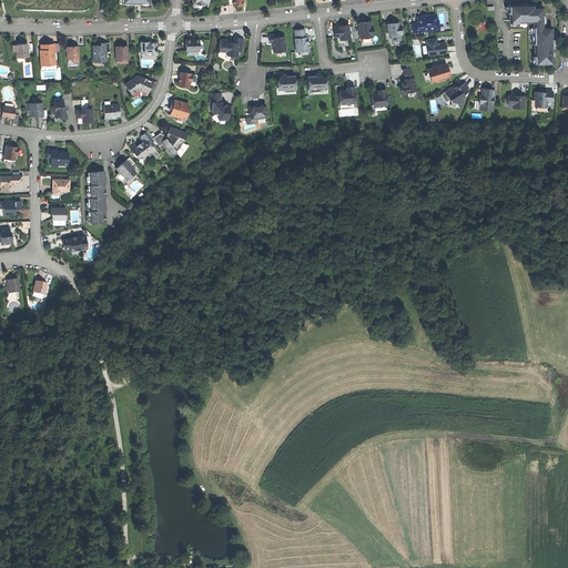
[(535,64),(553,64),(553,56),(551,56),(551,47),(550,40),(553,40),(551,27),(543,27),(543,16),(543,13),(543,7),(534,7),(534,6),(527,6),(521,6),(521,4),(509,6),(509,23),(534,22),(535,64)]
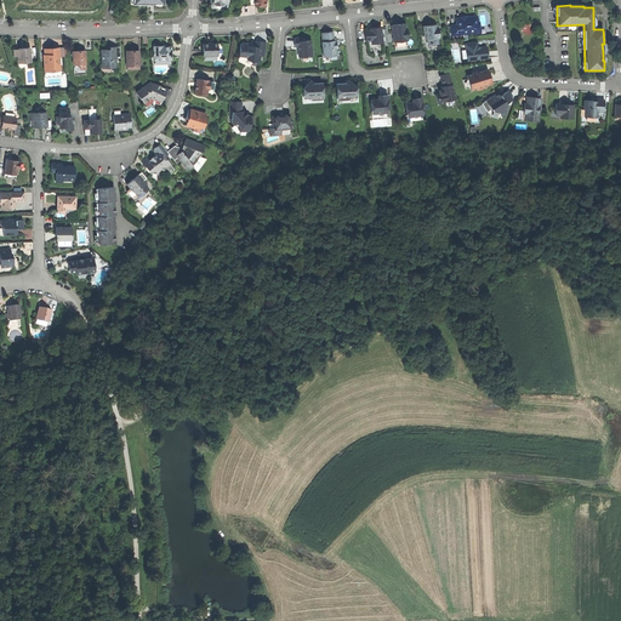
[(450,27),(451,35),(479,32),(478,24),(477,24),(476,16),(471,17),(466,17),(465,17),(462,17),(461,18),(460,18),(457,22),(457,26),(450,27)]
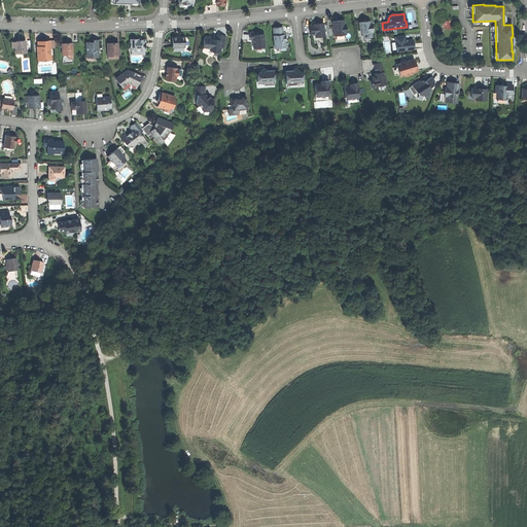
[(334,27),(335,35),(345,34),(345,33),(347,33),(346,24),(344,24),(344,20),(338,21),(334,22),(335,27),(334,27)]
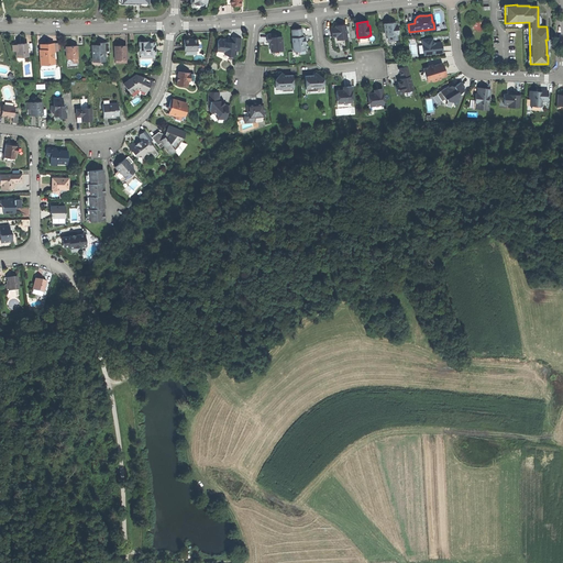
[(525,64),(530,64),(529,22),(505,23),(505,28),(523,28),(525,64)]
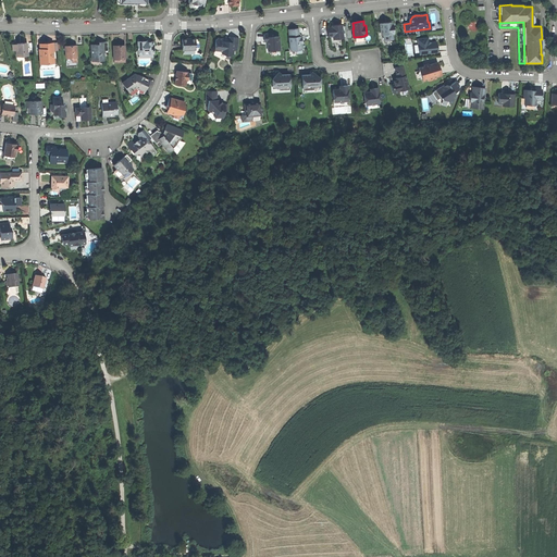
[(385,23),(380,24),(381,34),(383,35),(384,40),(393,39),(392,34),(394,34),(393,27),(392,27),(391,25),(391,23),(385,23)]
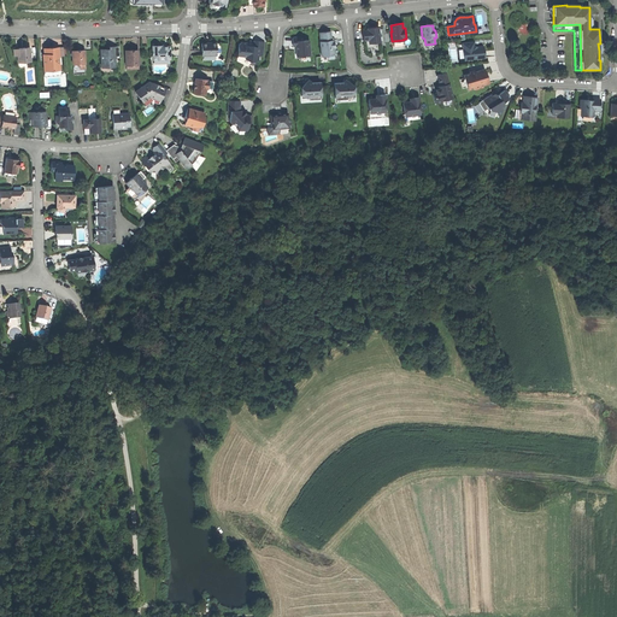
[(378,43),(381,42),(378,27),(372,28),(368,28),(368,30),(363,30),(364,41),(369,40),(369,43),(378,43)]
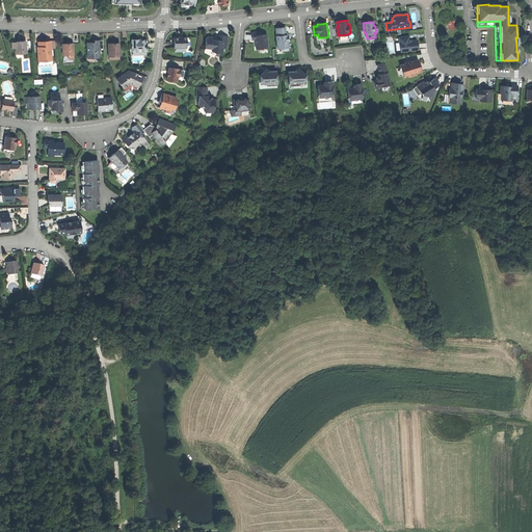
[(285,27),(275,28),(276,35),(275,35),(277,49),(283,48),(283,47),(284,47),(288,46),(291,46),(290,41),(289,41),(287,41),(287,35),(287,34),(286,34),(285,27)]
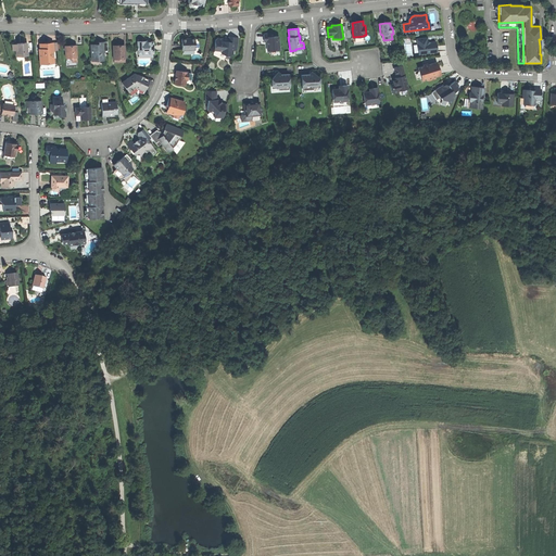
[(273,51),(279,50),(279,36),(273,37),(273,35),(272,34),(265,34),(264,35),(264,41),(267,41),(267,51),(273,51)]
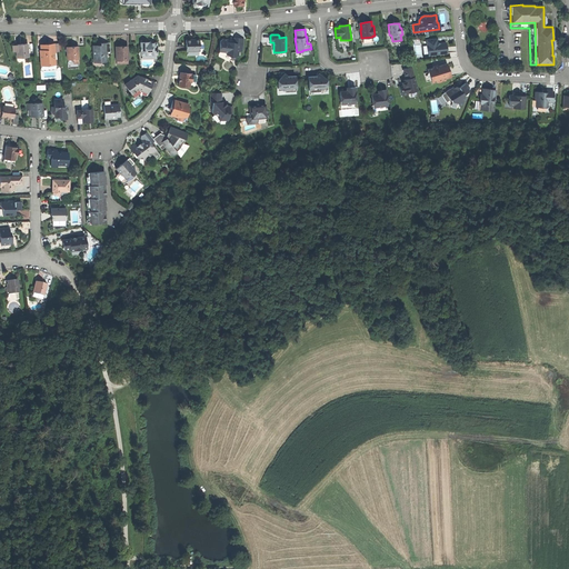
[(220,40),(219,51),(227,52),(227,55),(231,57),(238,56),(239,51),(242,51),(243,39),(235,38),(235,40),(233,42),(228,42),(228,40),(223,39),(220,40)]
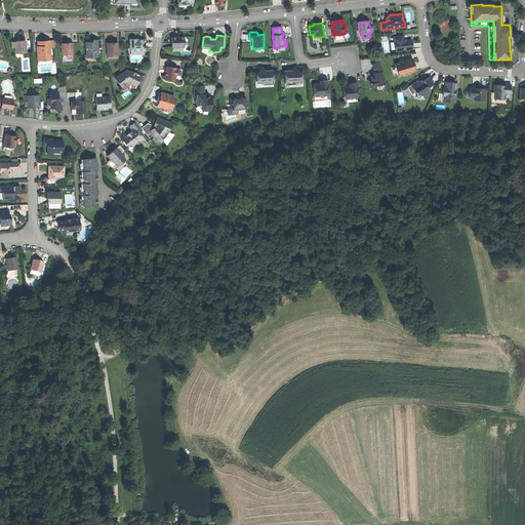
[(394,41),(395,51),(412,49),(412,44),(411,40),(405,40),(403,39),(403,36),(397,37),(397,40),(394,41)]
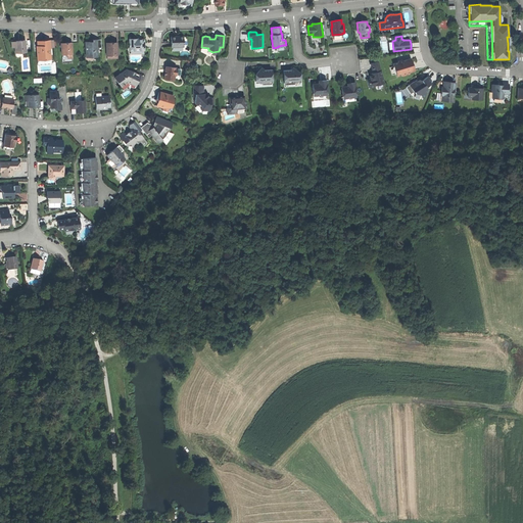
[(176,37),(172,37),(172,47),(184,46),(184,37),(179,37),(176,37)]
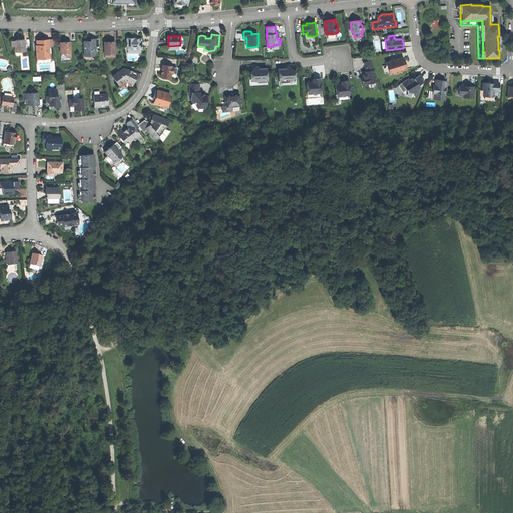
[(88,41),(84,41),(84,56),(94,56),(96,55),(95,47),(100,46),(99,38),(91,39),(91,41),(88,41)]
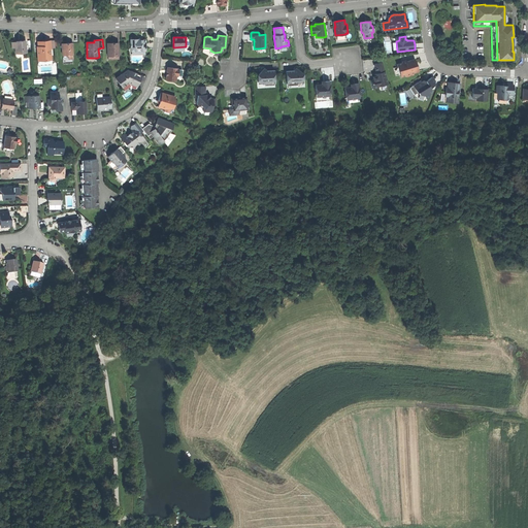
[(131,39),(131,51),(136,51),(136,50),(140,50),(140,51),(145,51),(145,39),(141,40),(138,40),(138,39),(131,39)]
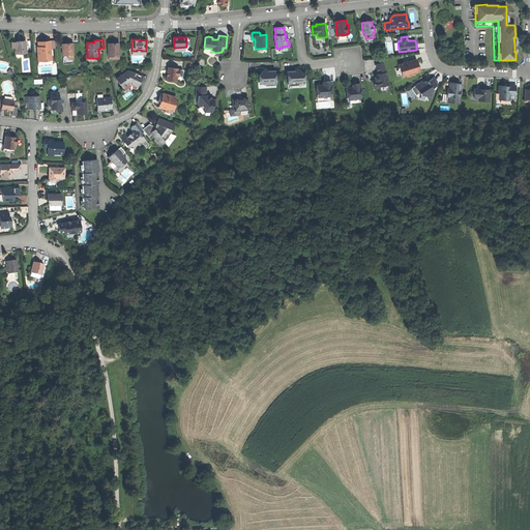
[(20,41),(15,41),(15,42),(16,48),(16,54),(27,53),(26,40),(20,41)]
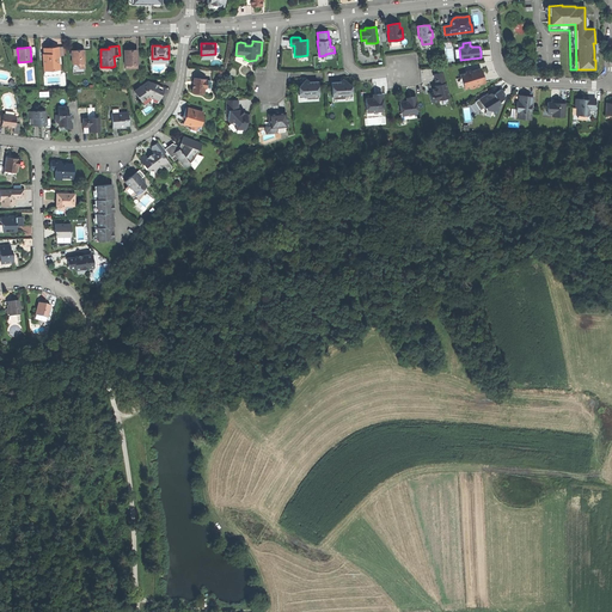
[(50,48),(44,48),(46,59),(44,59),(44,71),(60,69),(59,56),(57,47),(50,48)]
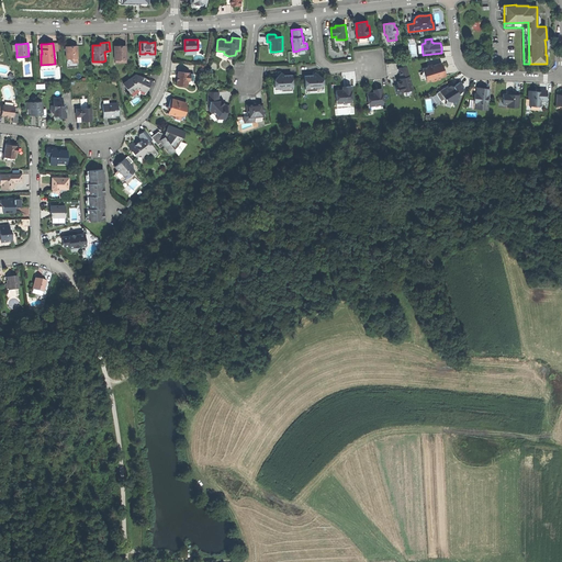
[(71,46),(66,46),(67,58),(72,58),(78,58),(77,46),(71,46)]
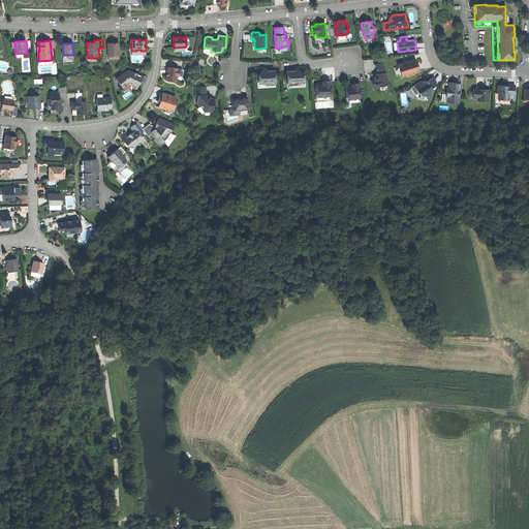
[(109,56),(119,56),(119,43),(113,43),(107,43),(109,56)]
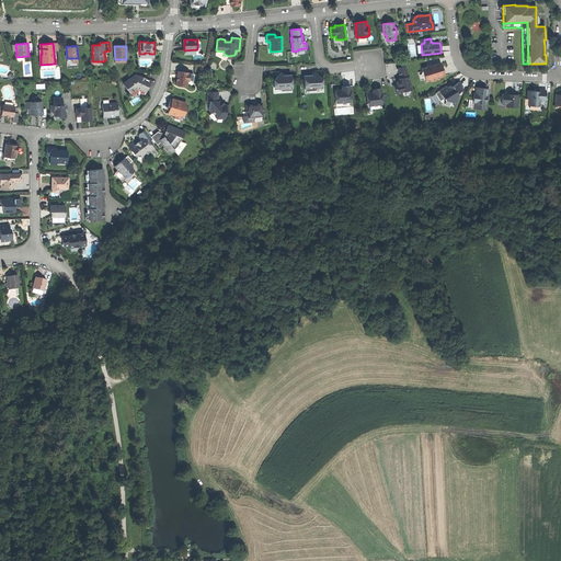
[(227,60),(228,56),(224,54),(224,52),(216,50),(216,56),(227,60)]
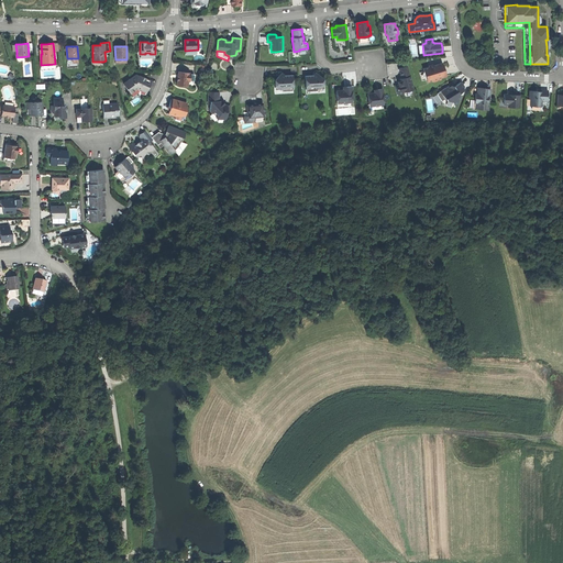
[(429,67),(423,69),(423,72),(427,75),(427,79),(427,83),(433,80),(433,81),(441,79),(440,78),(446,76),(444,69),(442,63),(433,66),(433,65),(429,66),(429,67)]
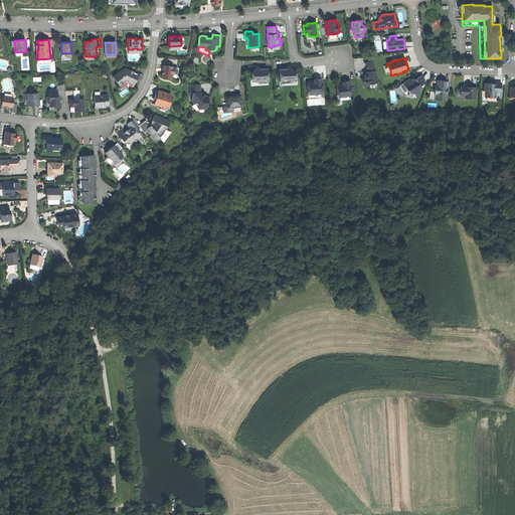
[(361,78),(364,87),(369,86),(369,84),(377,82),(378,81),(372,61),(365,63),(367,71),(365,72),(364,72),(364,73),(365,74),(365,77),(364,77),(361,78)]
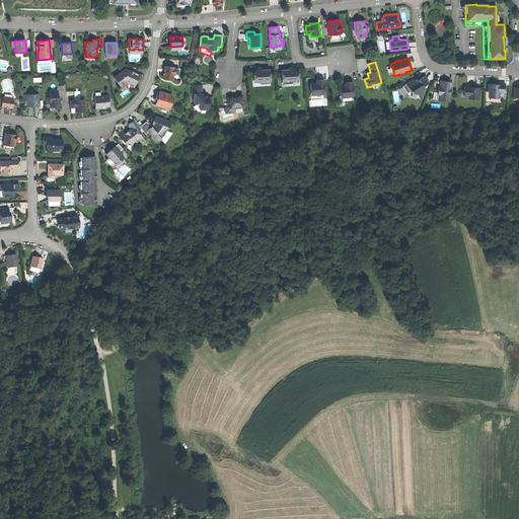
[(174,67),(164,66),(164,68),(165,68),(165,69),(165,71),(164,71),(163,78),(172,79),(173,75),(173,72),(175,72),(175,68),(174,68),(174,67)]
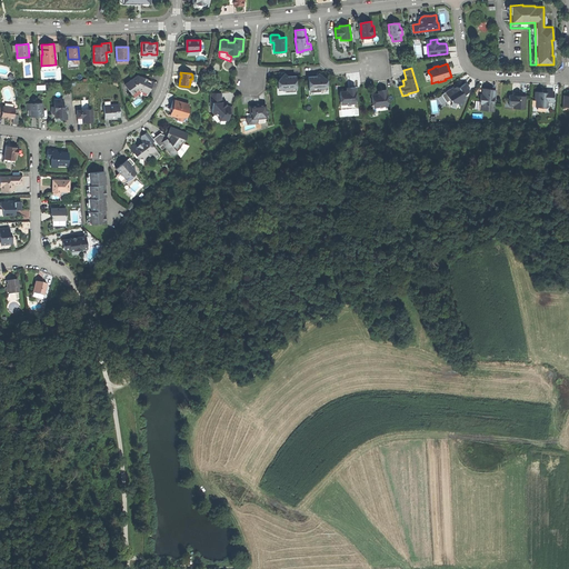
[(140,78),(138,77),(125,86),(133,98),(138,95),(145,98),(147,97),(149,90),(151,83),(148,82),(142,80),(143,79),(140,78)]
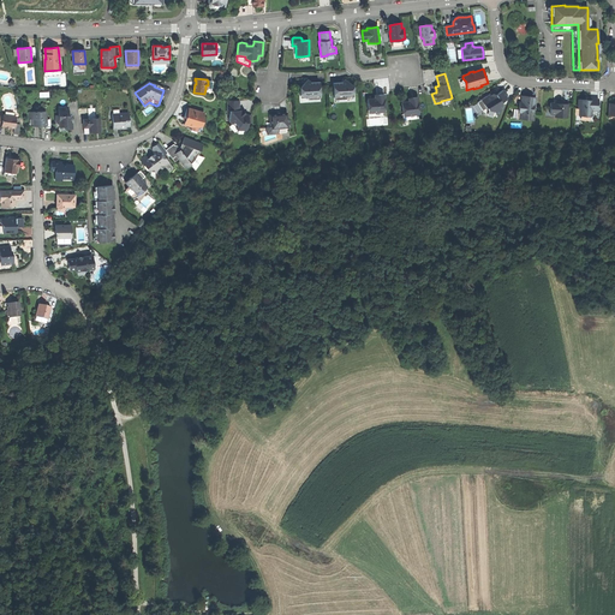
[(321,97),(320,83),(304,83),(300,88),(300,90),(300,94),(305,97),(321,97)]
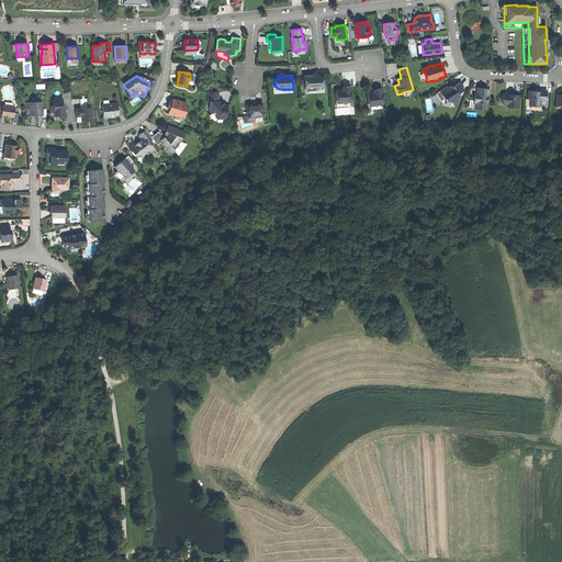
[(305,76),(305,89),(319,89),(323,85),(323,79),(318,76),(312,76),(305,76)]
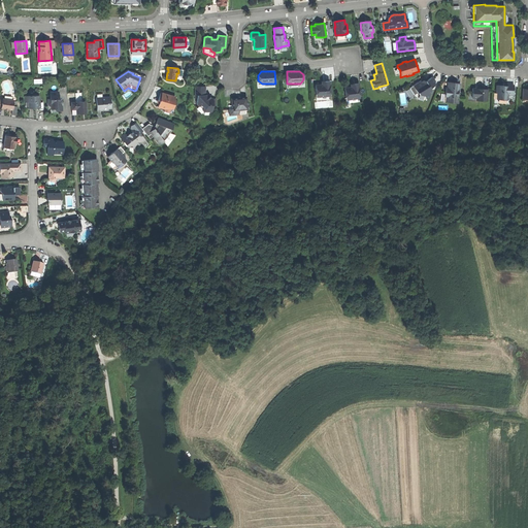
[(409,88),(414,95),(418,92),(420,94),(424,95),(427,99),(429,98),(431,90),(430,88),(434,86),(435,83),(433,79),(432,77),(426,81),(423,80),(423,79),(409,88)]
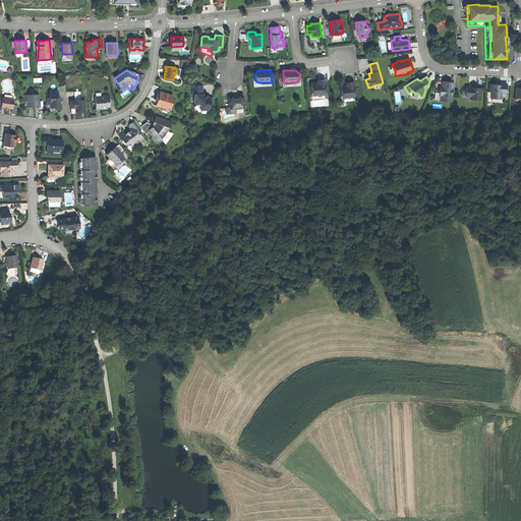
[(311,83),(311,90),(313,90),(314,95),(326,95),(325,89),(326,89),(326,80),(321,80),(321,83),(317,83),(311,83)]
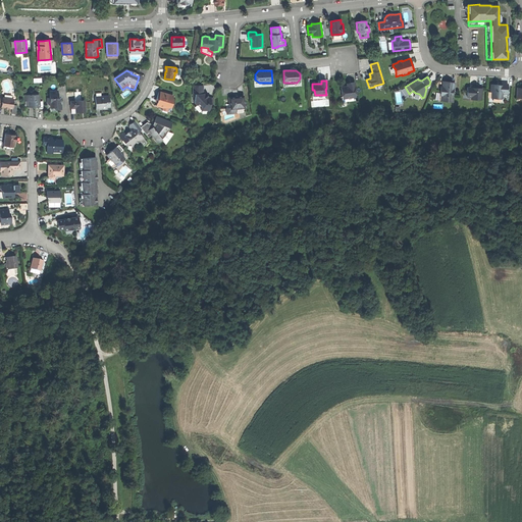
[(449,82),(442,82),(442,87),(440,87),(440,95),(441,95),(440,101),(453,102),(454,96),(453,96),(453,94),(455,93),(453,91),(454,89),(455,89),(455,83),(449,82)]
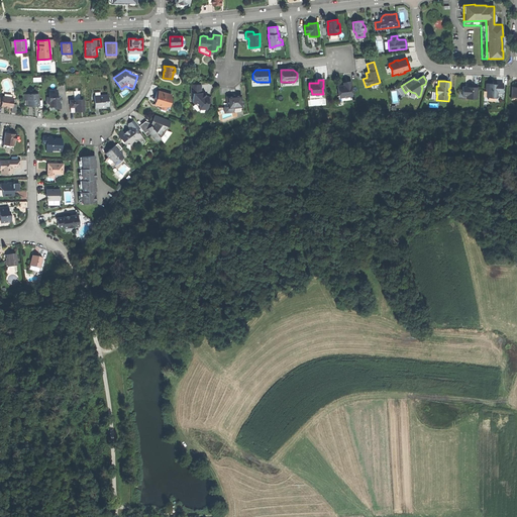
[(341,97),(352,96),(351,90),(352,90),(351,82),(346,82),(347,85),(343,86),(337,86),(338,92),(340,92),(341,97)]
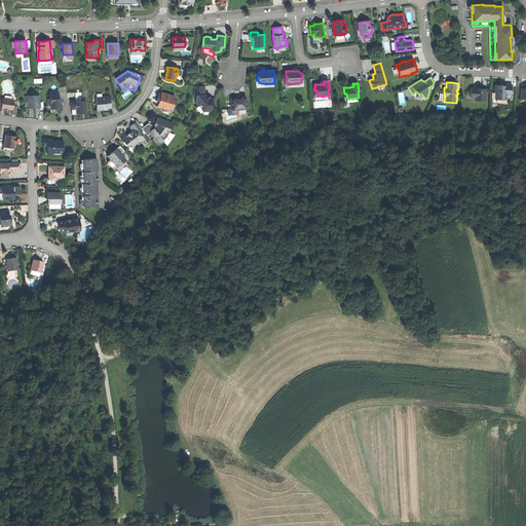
[(501,85),(494,85),(494,92),(496,92),(495,99),(505,100),(505,95),(508,95),(508,92),(512,92),(512,84),(504,84),(504,85),(501,85)]
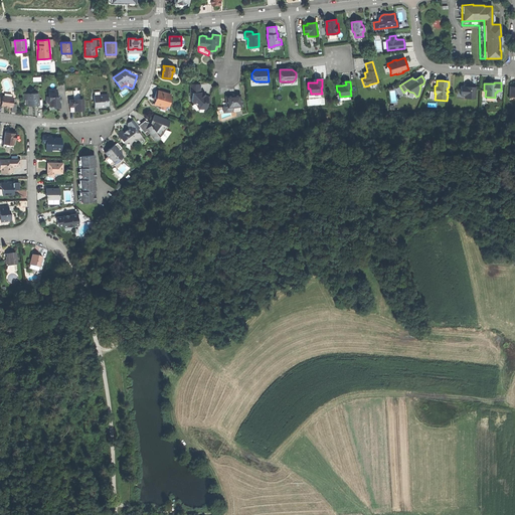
[(200,84),(190,84),(191,96),(192,96),(192,102),(194,104),(196,102),(199,105),(199,109),(203,109),(207,109),(207,104),(210,104),(210,97),(205,97),(203,95),(202,93),(200,84)]
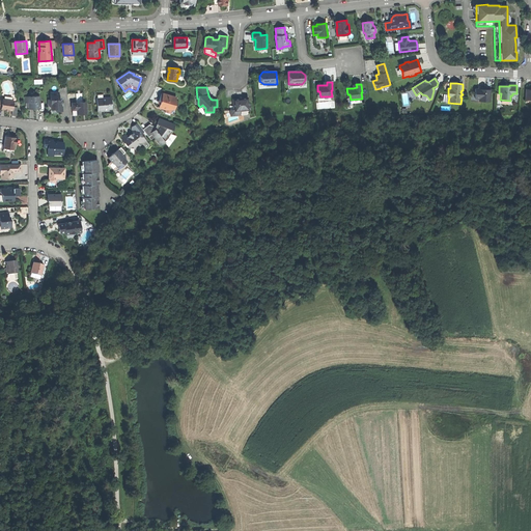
[(475,94),(475,99),(479,99),(479,102),(490,102),(490,90),(485,89),(485,87),(482,87),(478,87),(478,89),(475,89),(475,94)]
